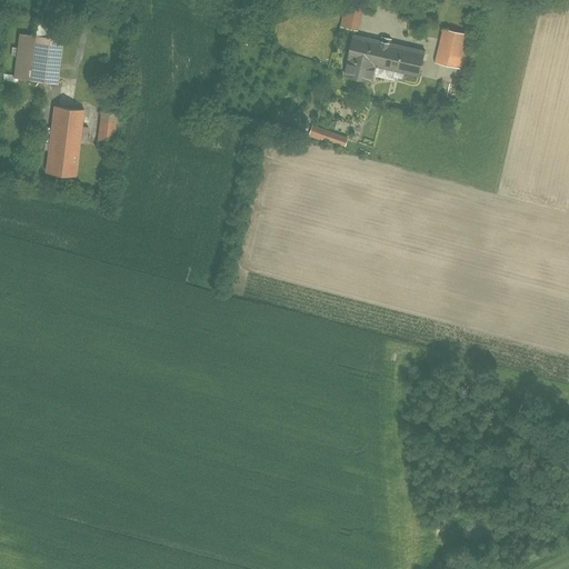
[(59,0),(38,0),(37,10),(57,13),(59,0)]
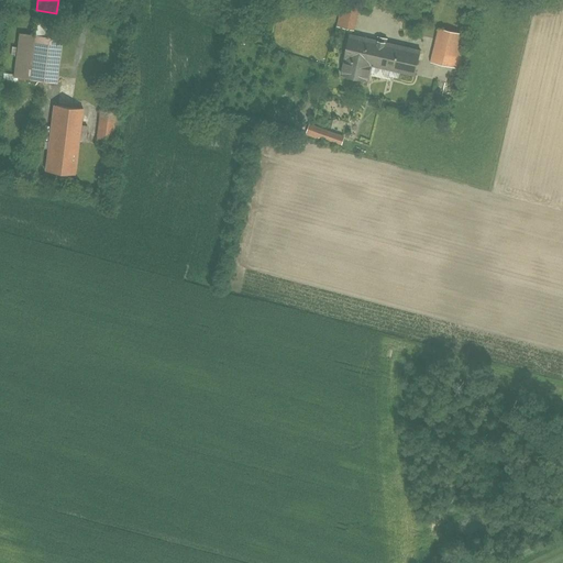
[(335,28),(354,31),(360,6),(341,1),(340,6),(335,28)]
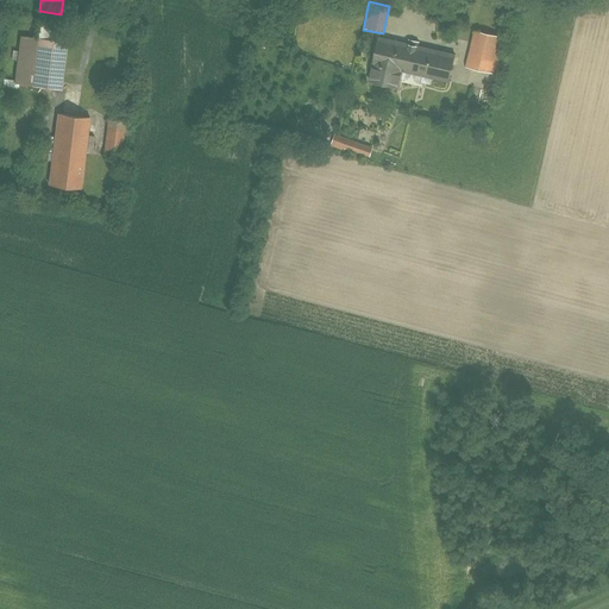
[(62,90),(69,24),(38,20),(36,37),(18,35),(12,86),(62,90)]
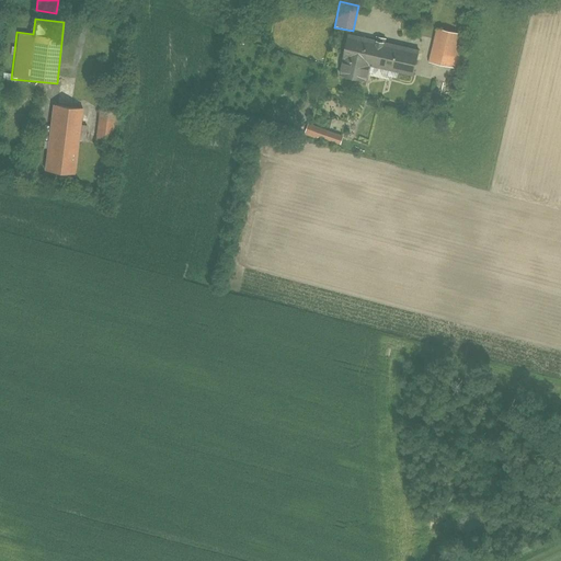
[(466,34),(436,27),(427,63),(457,70),(466,34)]
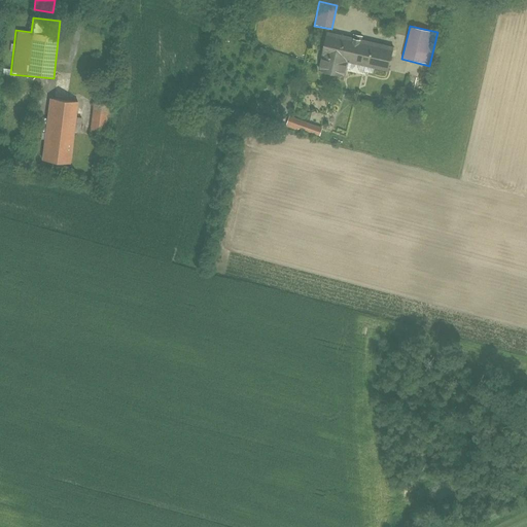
[(393,46),(326,31),(317,71),(344,77),(347,62),(387,71),(393,46)]
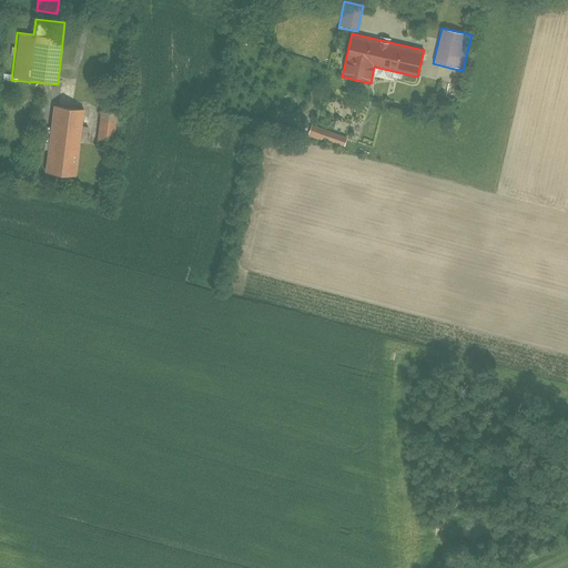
[(81,125),(82,109),(52,105),(44,173),(75,176),(79,143),(84,143),(87,127),(81,125)]
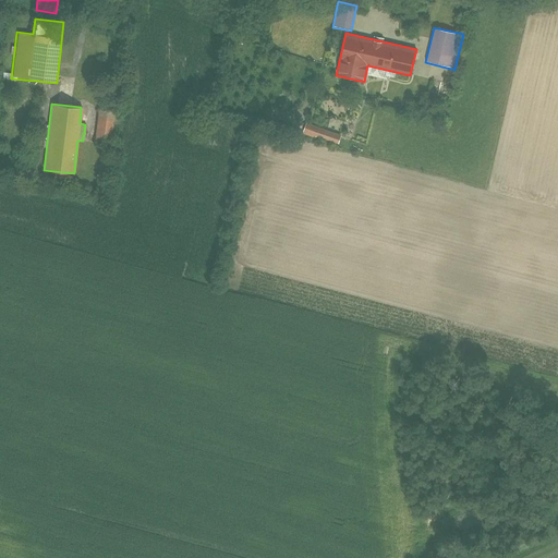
[(113,110),(98,108),(94,146),(109,148),(113,110)]
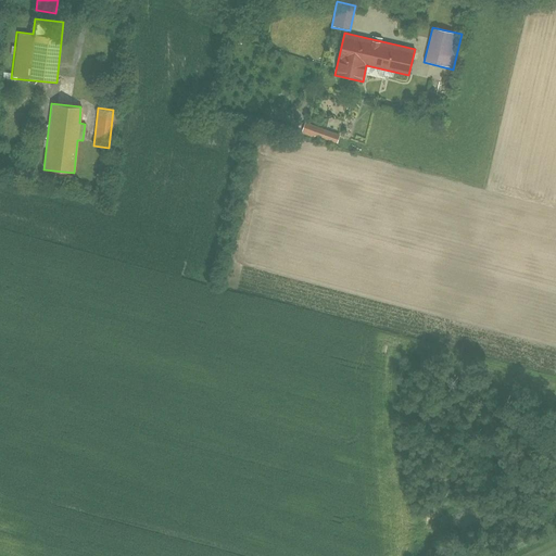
[(302,131),(337,143),(340,134),(306,122),(302,131)]
